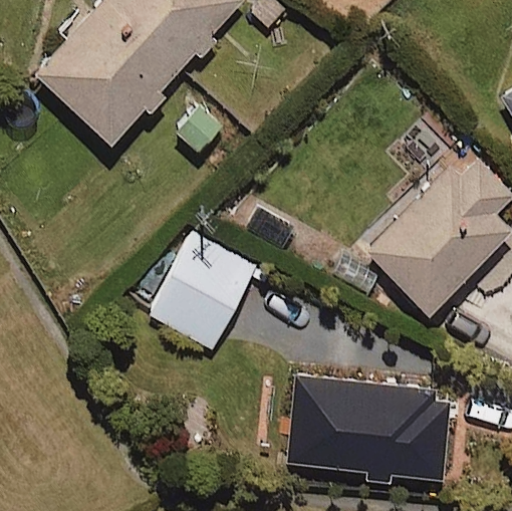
[(100,0),(33,73),(111,145),(243,0),(100,0)]
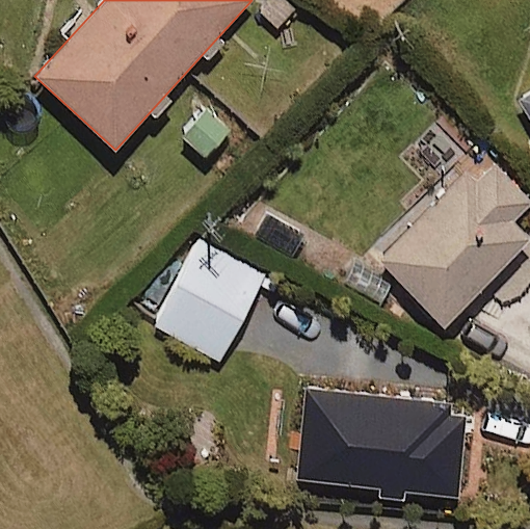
[(529,96),(521,102),(529,116),(529,96)]
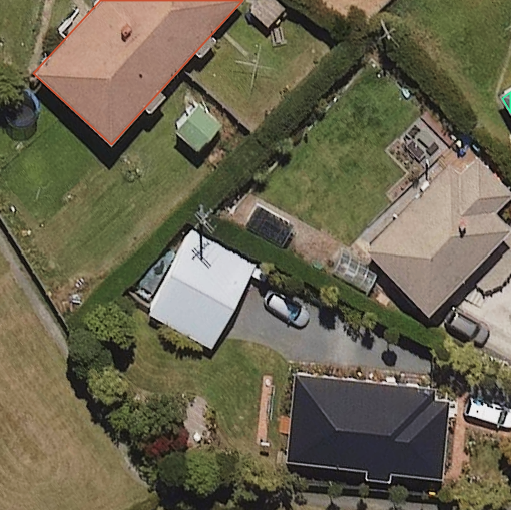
[(198,108),(177,134),(200,153),(221,128),(198,108)]
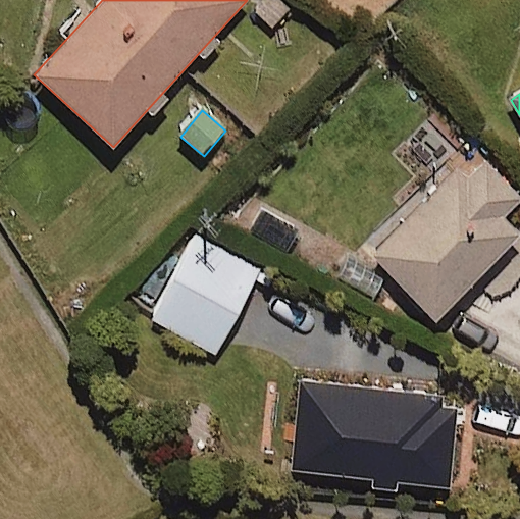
[(460,169),(371,256),(435,322),(519,240),(519,234),(507,221),(519,208),(519,195),(487,162),(469,179),(460,169)]
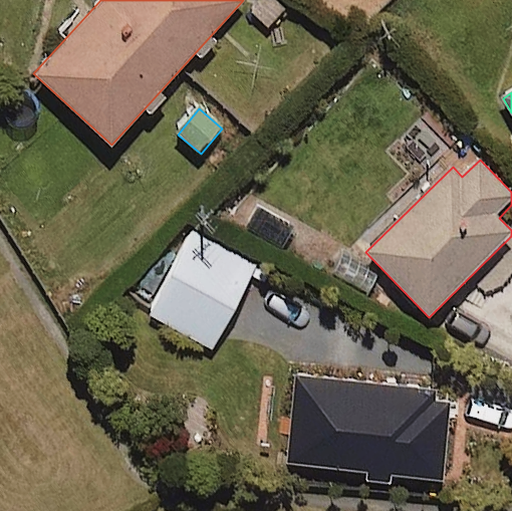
[(194,232),(150,315),(213,348),(257,265),(194,232)]
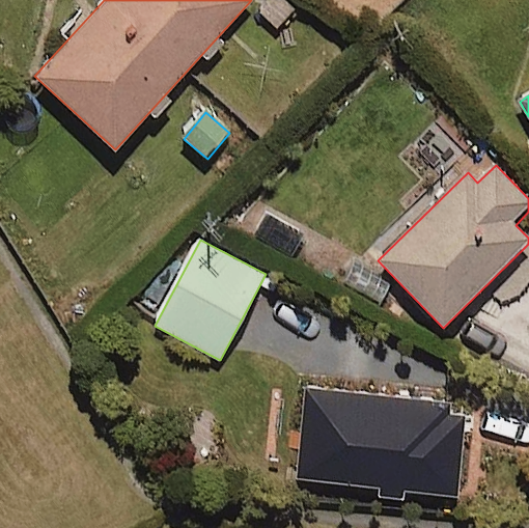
[(453,403),(306,389),(297,480),(379,488),(377,499),(405,502),(406,490),(457,495),(465,416),(452,415),(453,403)]
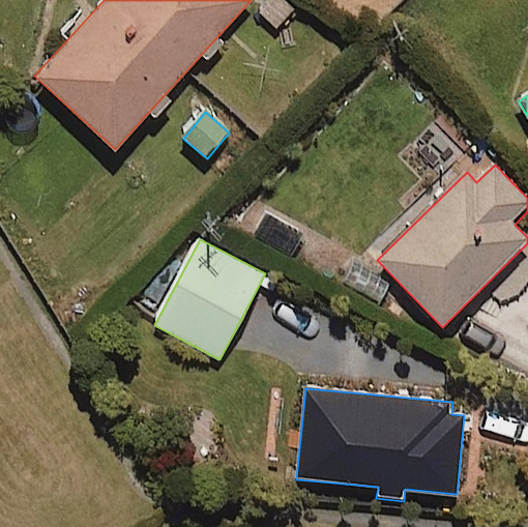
All buildings are outlined.
